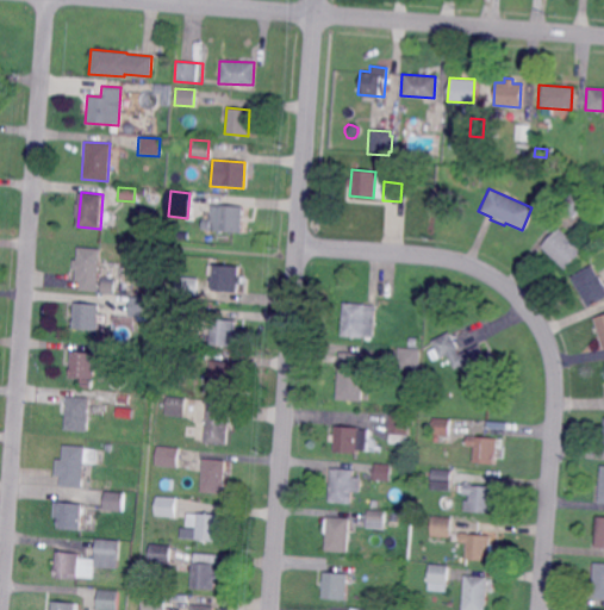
[(567,218),(555,205),(568,192),(580,204),(567,218)]
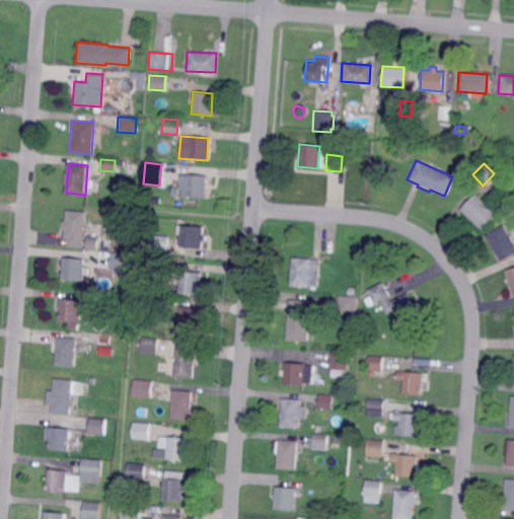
[(205,198),(177,196),(179,174),(206,176),(205,198)]
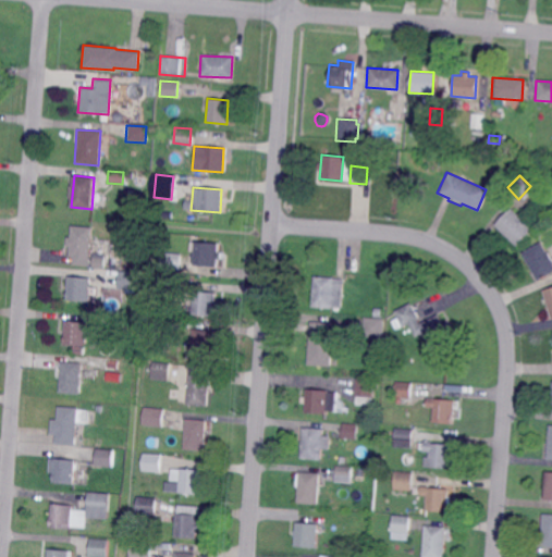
[(514,246),(492,224),(508,208),(530,229),(514,246)]
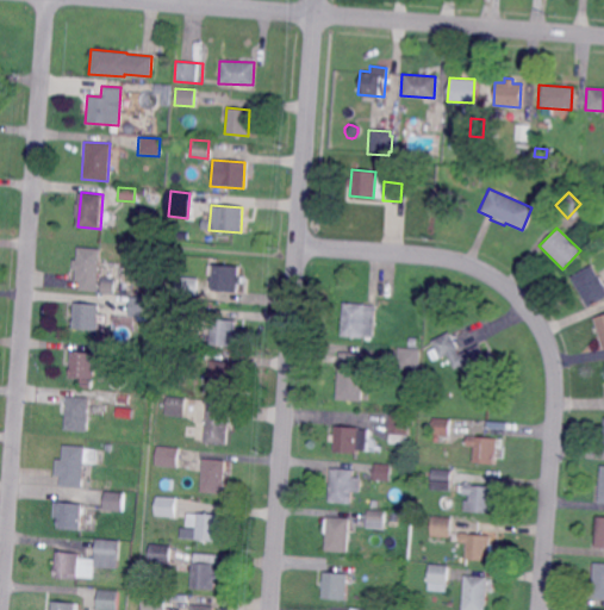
[(95,292),(78,290),(79,280),(74,280),(75,269),(70,269),(72,259),(75,260),(76,247),(99,248),(95,292)]
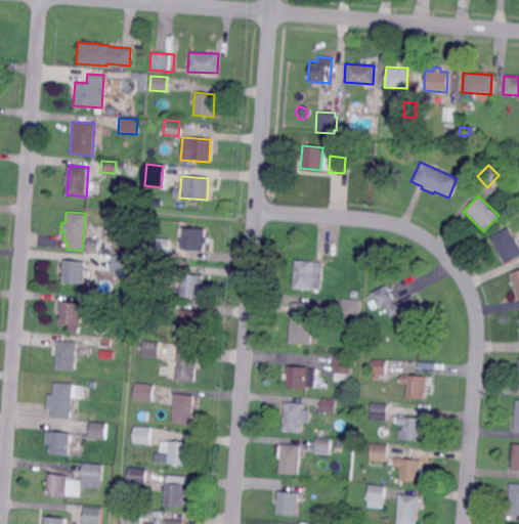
[(511,236),(513,235),(518,247),(518,248),(518,250),(518,255),(504,264),(488,237),(506,226),(511,236)]
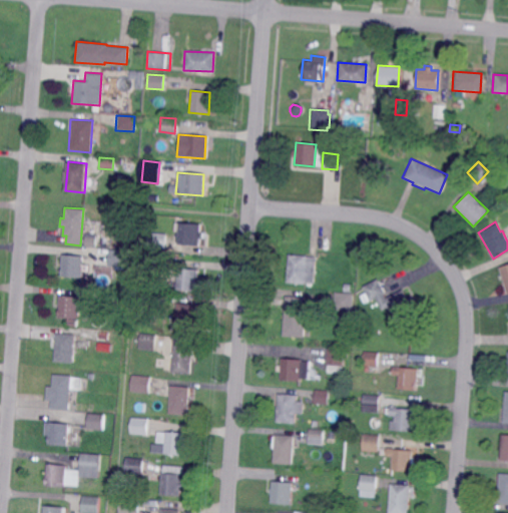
[(201,239),(198,239),(197,247),(178,245),(179,224),(199,225),(198,233),(202,233),(201,239)]
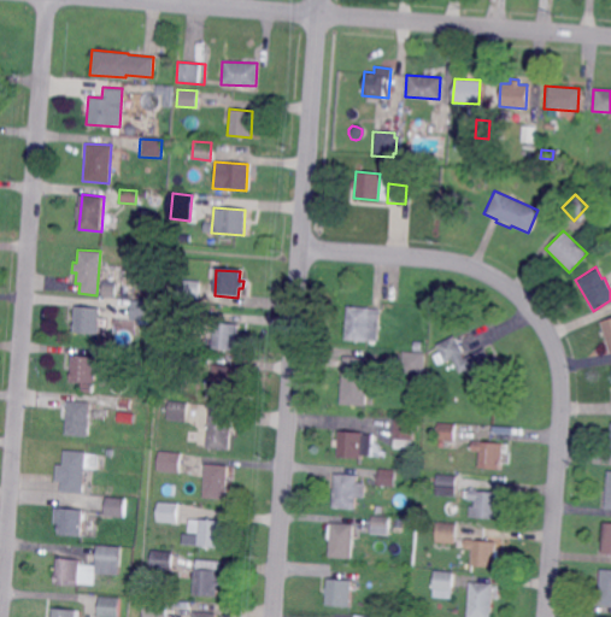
[(197,299),(172,298),(174,278),(198,281),(197,299)]
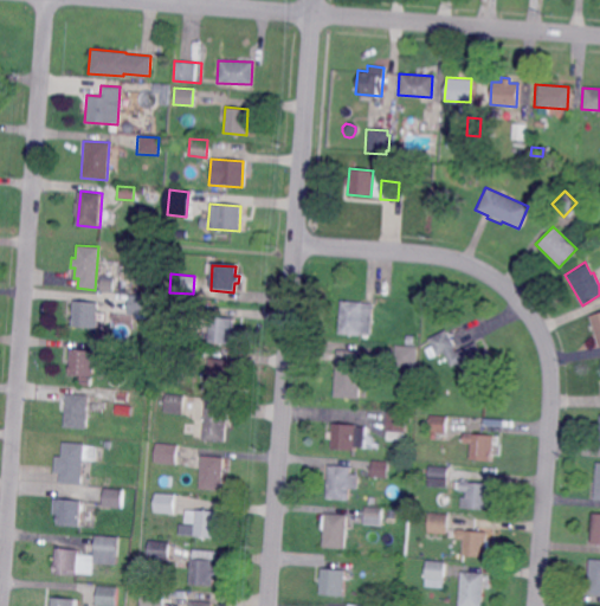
[(111,291),(98,290),(100,275),(113,276),(111,291)]
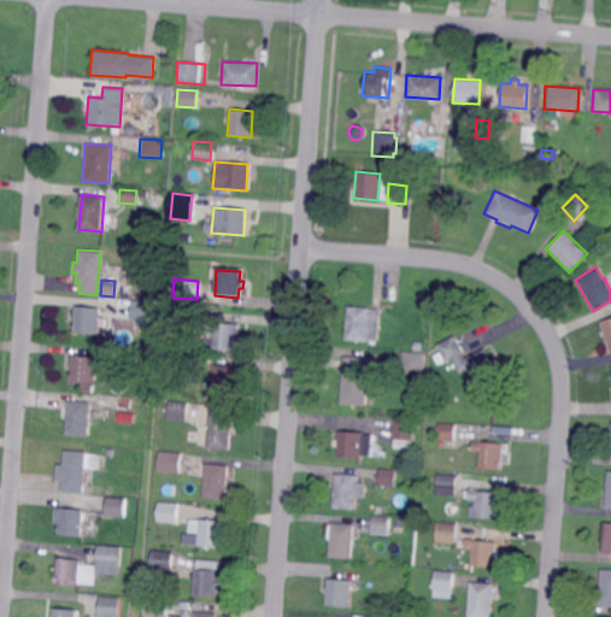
[(147,322),(127,321),(129,300),(148,303),(147,322)]
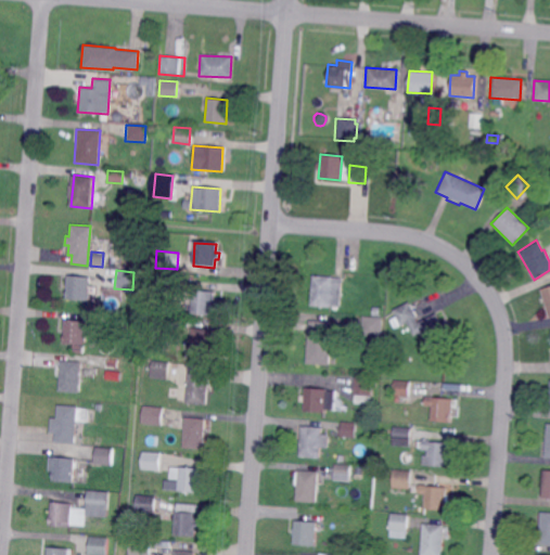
[(86,300),(64,299),(66,274),(88,276),(86,300)]
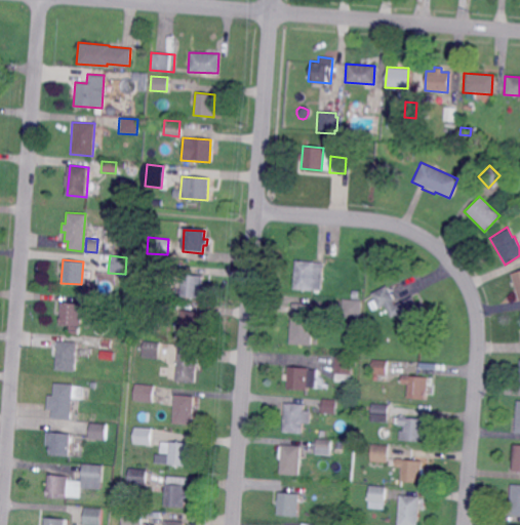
[(311,263),(311,264),(319,264),(317,290),(310,290),(309,291),(290,289),(291,275),(289,275),(289,261),(292,261),(292,260),(311,263)]
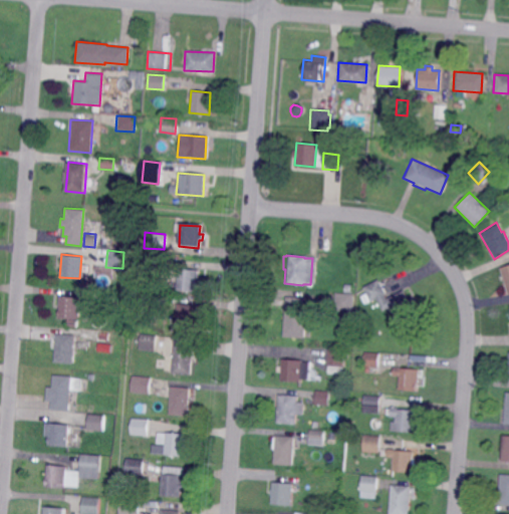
[(508,293),(505,295),(497,269),(508,265),(508,293)]
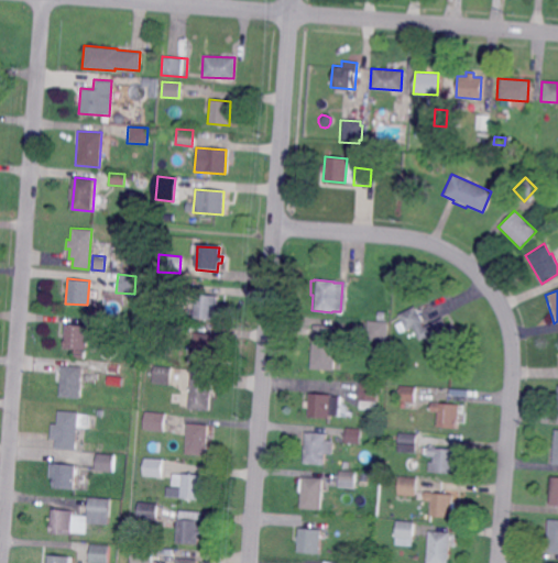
[(214,318),(192,317),(194,293),(216,295),(214,318)]
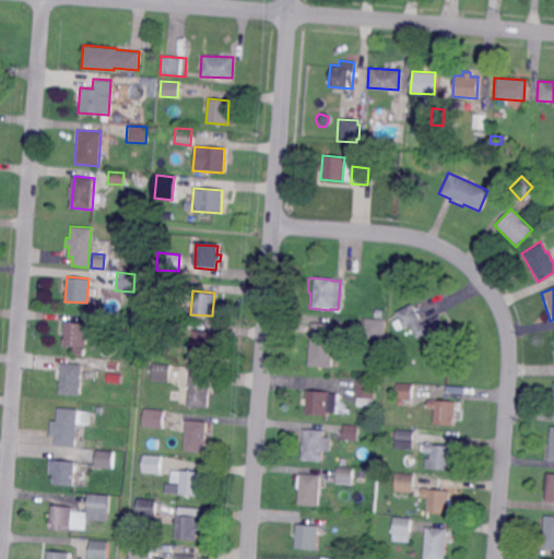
[(419,324),(437,316),(441,324),(446,322),(455,340),(429,352),(421,334),(414,337),(408,324),(402,328),(393,311),(410,304),(417,320),(416,320),(419,324)]
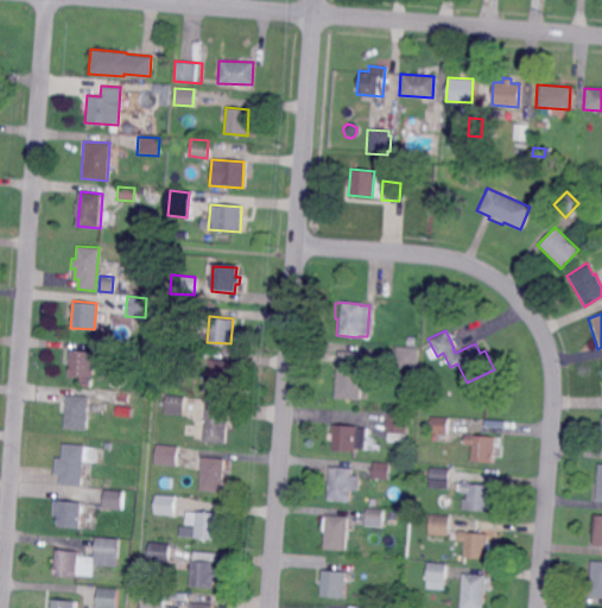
[(412,347),(403,347),(404,337),(412,337),(412,347)]
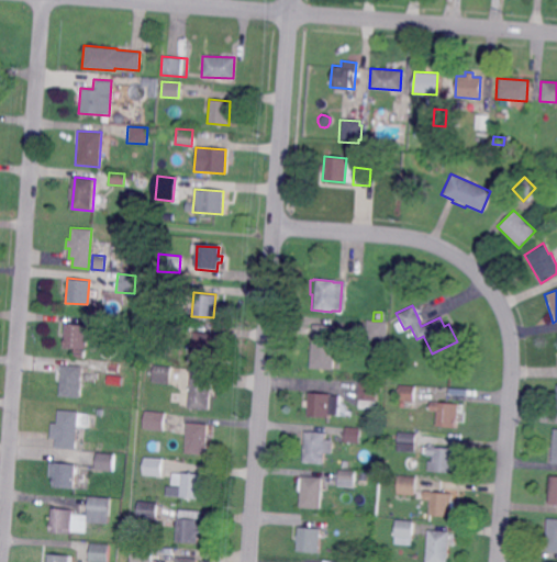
[(381,343),(361,341),(364,322),(383,323),(381,343)]
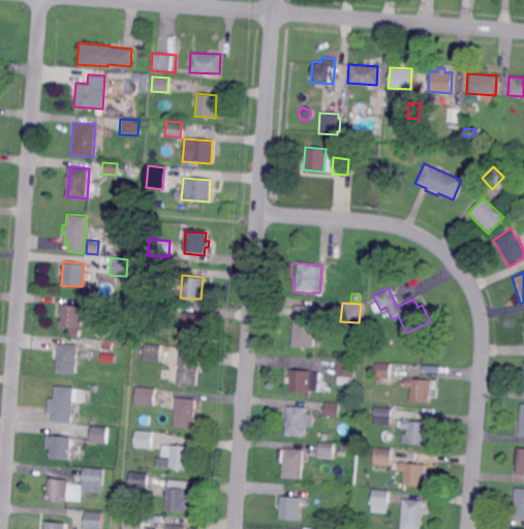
[(79,330),(58,328),(60,305),(81,307),(79,330)]
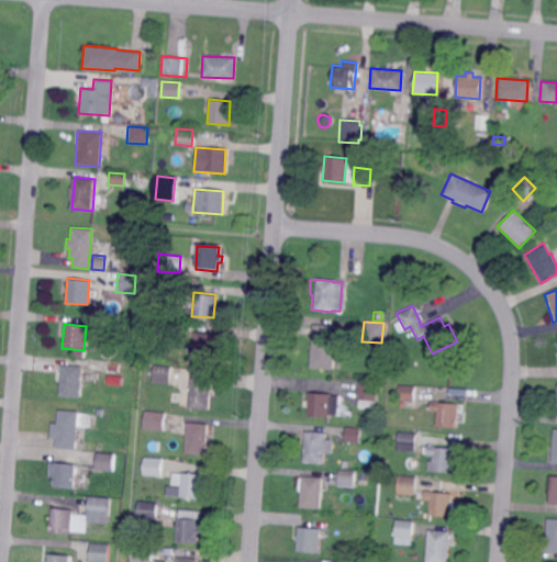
[(331,370),(308,368),(311,324),(334,326),(331,370)]
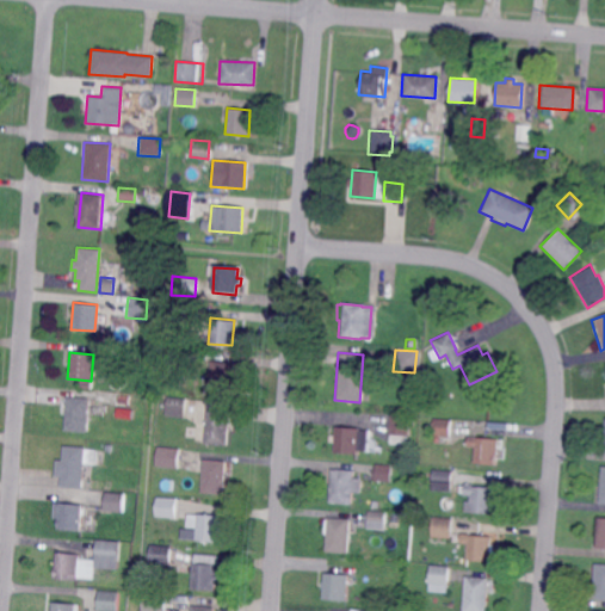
[(228,396),(207,394),(210,362),(232,363),(228,396)]
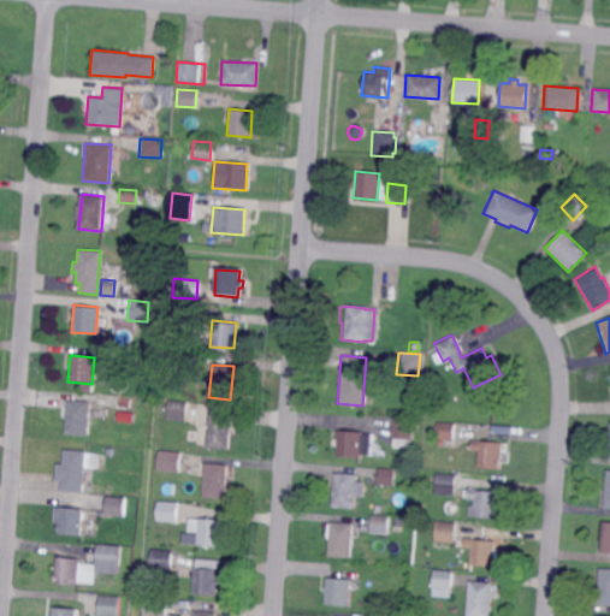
[(86,436),(63,433),(65,400),(88,401),(86,436)]
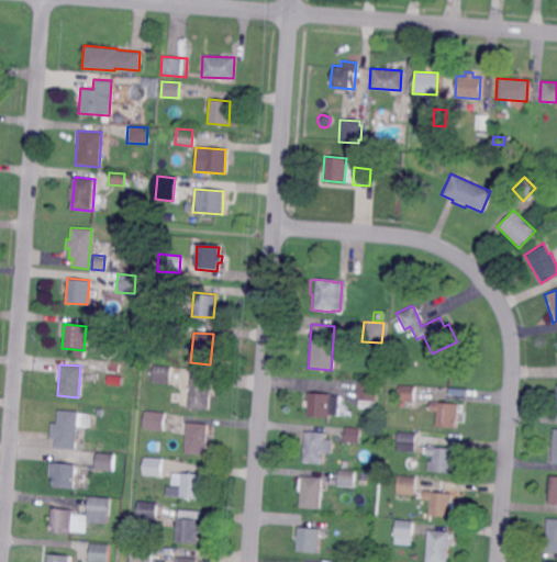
[(167,385),(149,383),(152,366),(169,368),(167,385)]
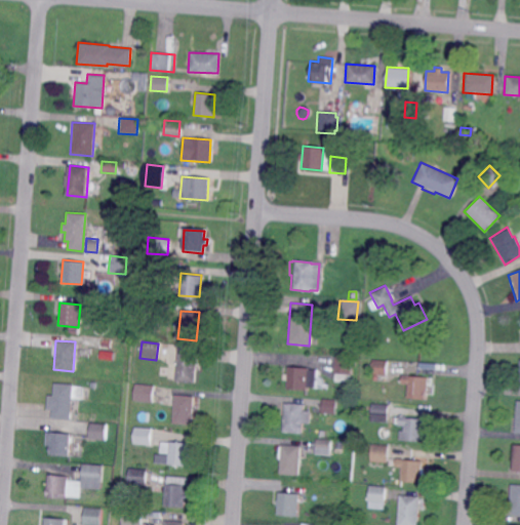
[(193,382),(174,381),(176,353),(195,354),(193,382)]
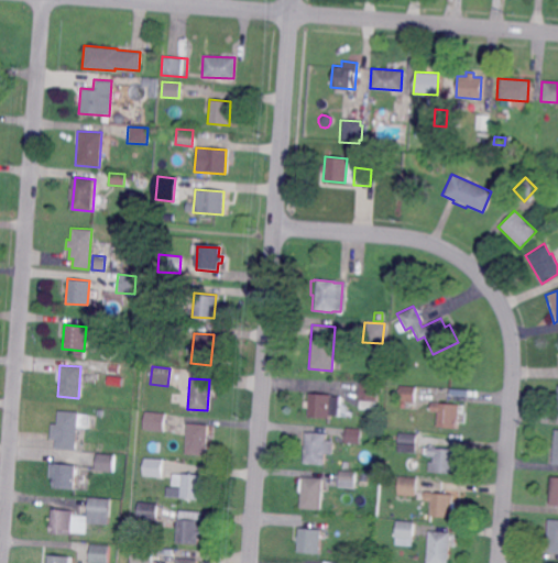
[(372,403),(353,401),(354,384),(373,385),(372,403)]
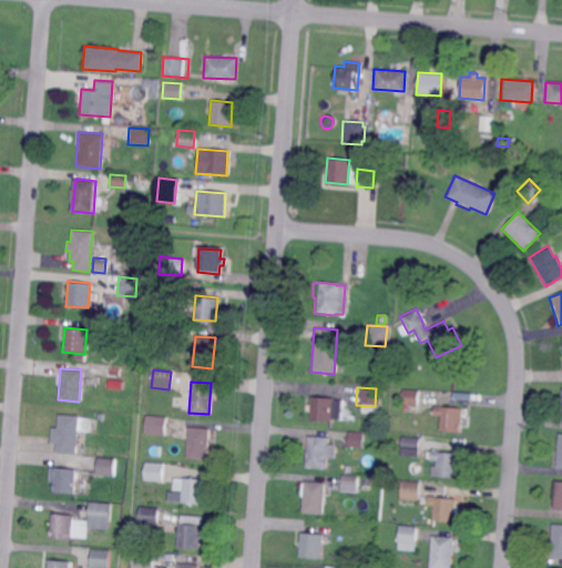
[(412,408),(397,407),(398,389),(414,391),(412,408)]
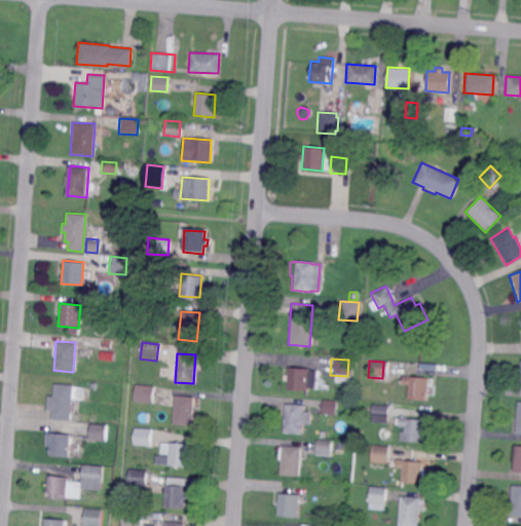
[(312,389),(304,388),(304,391),(284,390),(285,381),(281,381),(281,375),(285,375),(286,367),(305,369),(305,372),(313,373),(312,389)]
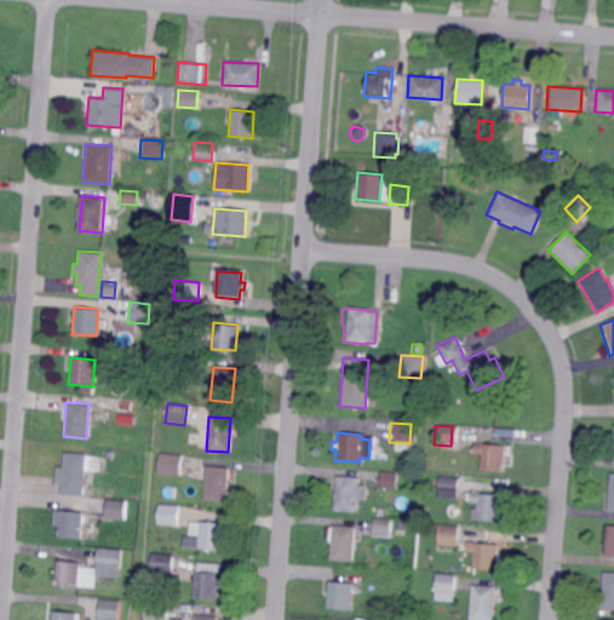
[(500,472),(477,470),(478,453),(471,453),(472,442),(503,446),(500,472)]
